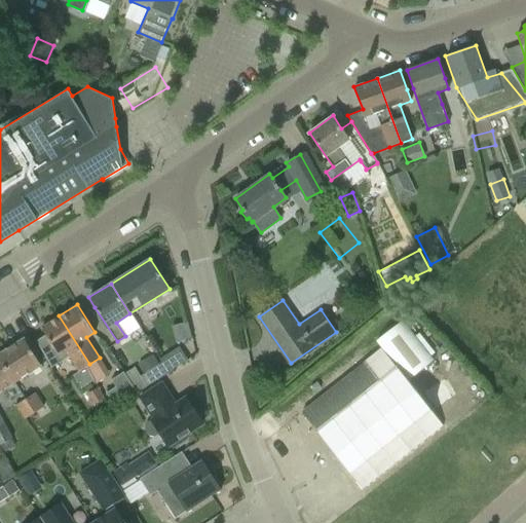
[(87,366),(89,364),(59,315),(41,327),(59,355),(67,350),(78,369),(72,374),(80,386),(94,378),(87,366)]
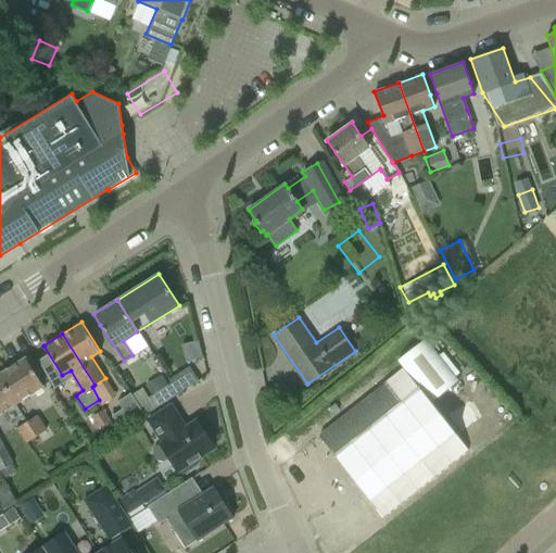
[(424,338),(397,359),(425,393),(431,401),(457,380),(424,338)]
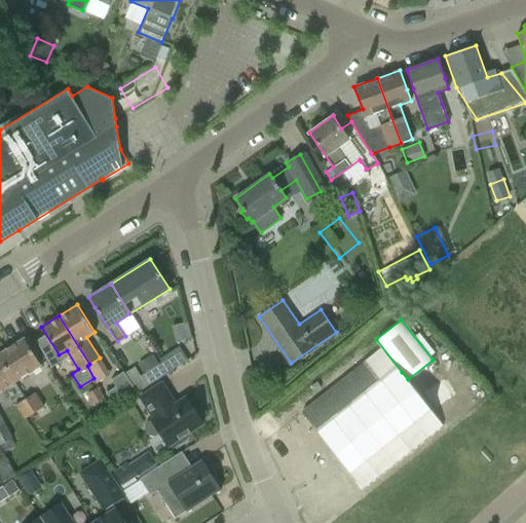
[(40,364),(35,356),(24,338),(0,352),(0,358),(14,380),(40,364)]
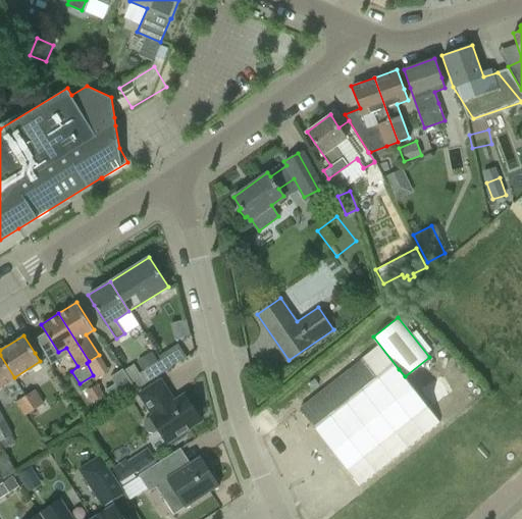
[(152,351),(137,361),(143,369),(157,360),(152,351)]
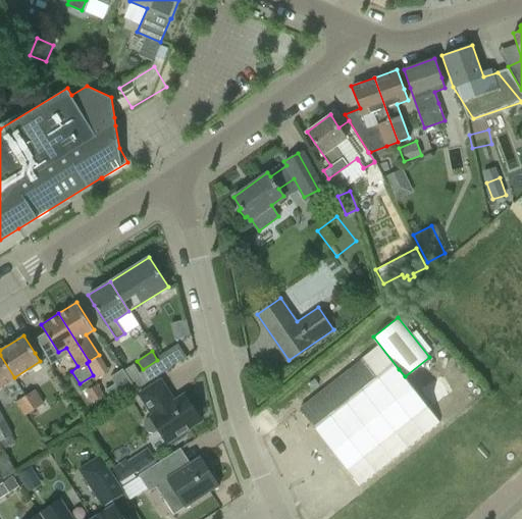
[(370,353),(300,408),(319,432),(389,376),(370,353)]
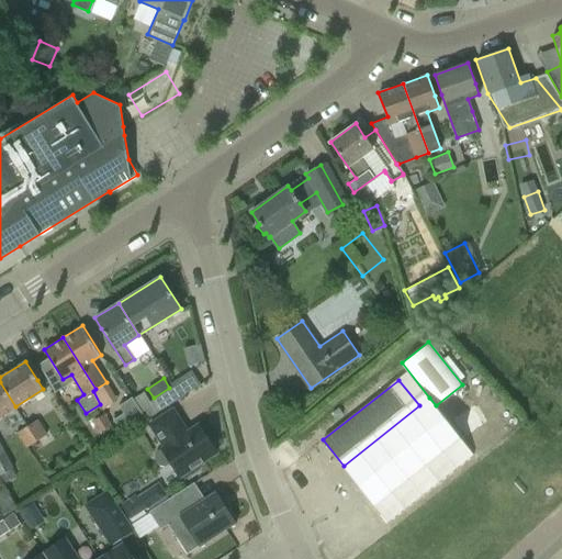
[(0,416),(15,406),(0,382),(0,416)]
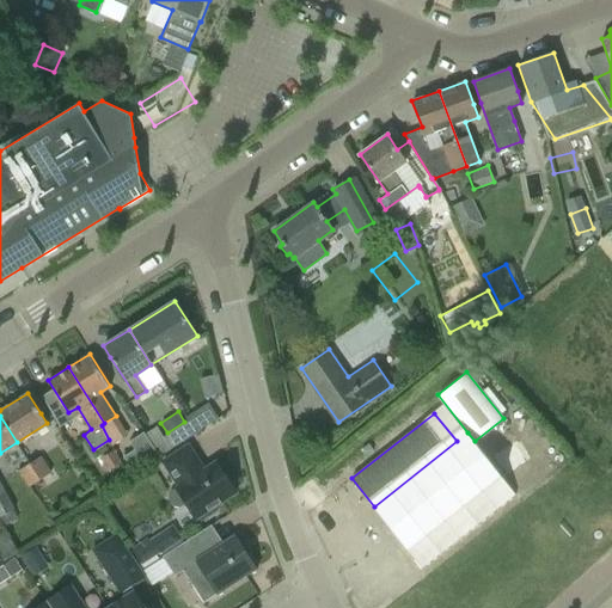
[(164,436),(171,447),(196,431),(189,419),(184,422),(167,433),(164,436)]
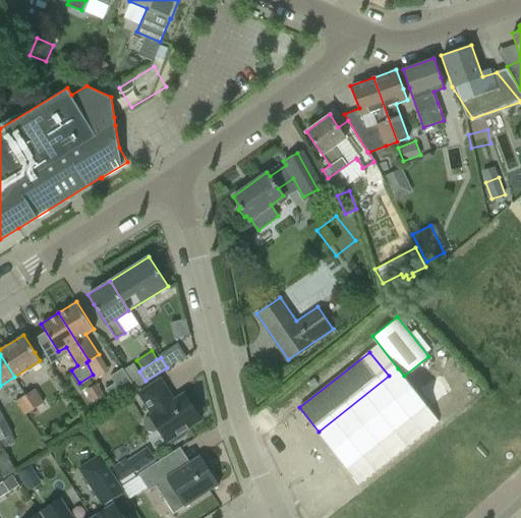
[(123,368),(135,387),(146,381),(139,371),(133,362),(123,368)]
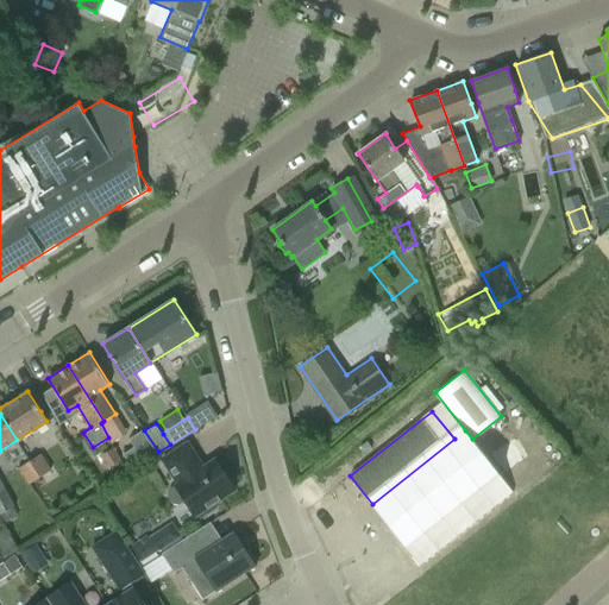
[(131,468),(157,452),(143,429),(129,439),(133,447),(123,454),(131,468)]
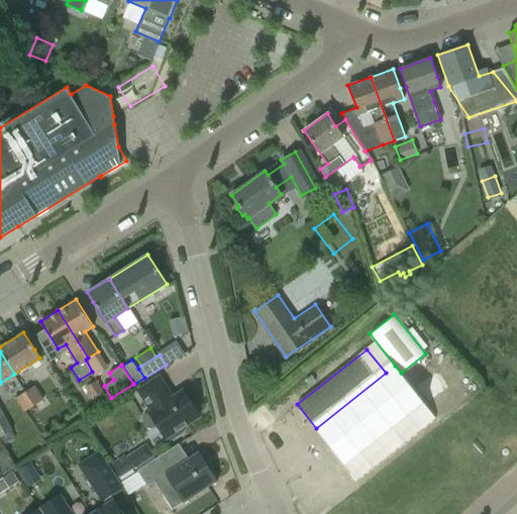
[(150,427),(158,424),(166,437),(199,415),(183,390),(173,396),(172,396),(171,397),(168,392),(169,391),(159,376),(137,390),(150,410),(142,415),(141,420),(146,427),(150,427)]
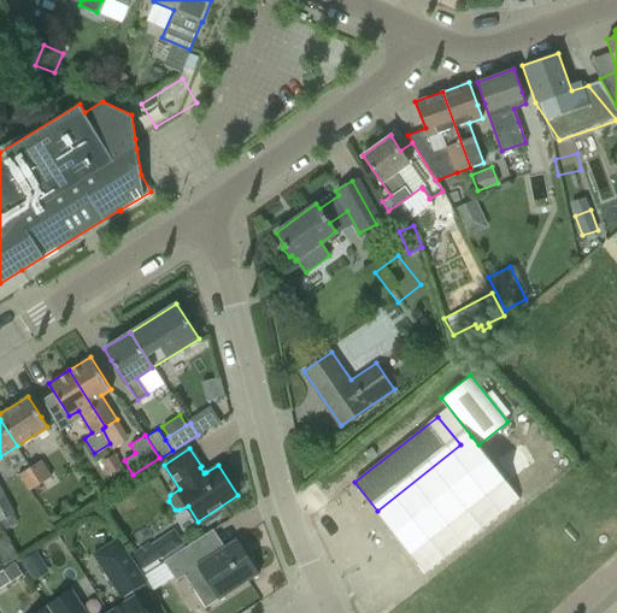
[(109,472),(121,465),(115,453),(101,460),(109,472)]
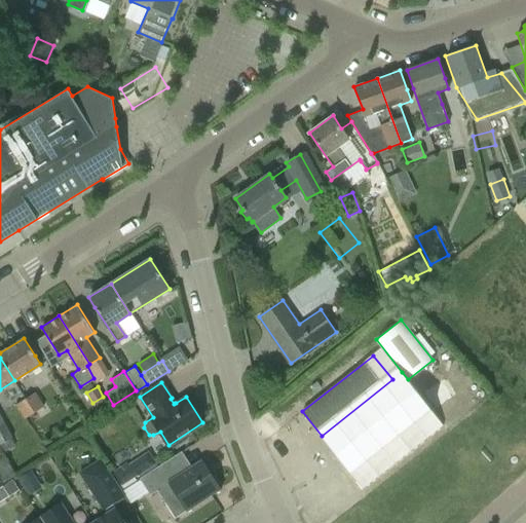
[(25,398),(34,412),(43,407),(34,393),(25,398)]
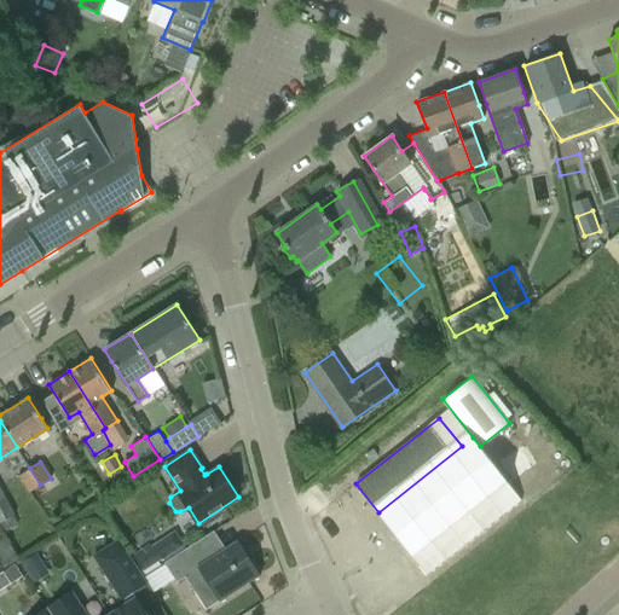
[(29,491),(40,485),(29,468),(19,475),(29,491)]
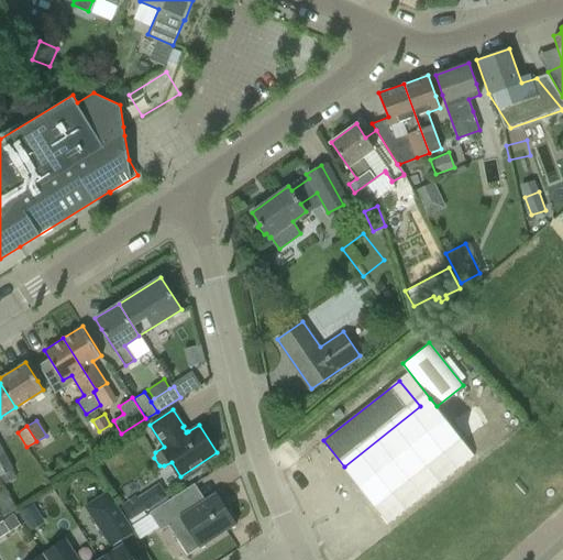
[(7,484),(19,478),(0,443),(0,474),(1,474),(7,484)]
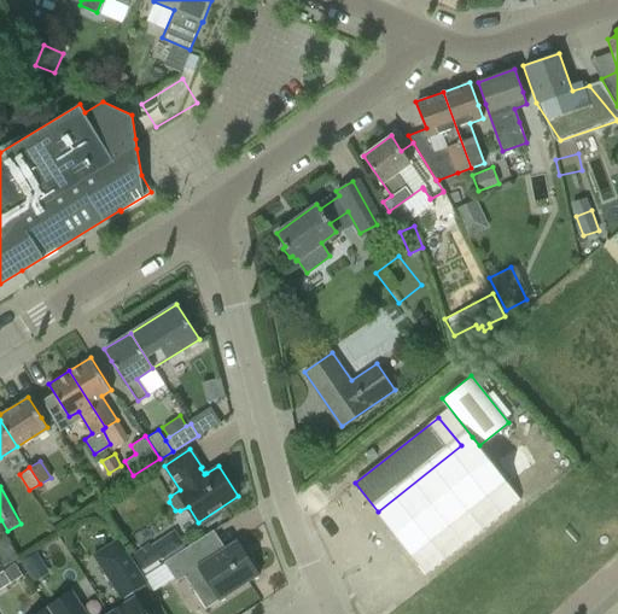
[(427,538),(437,565),(456,559),(447,531),(427,538)]
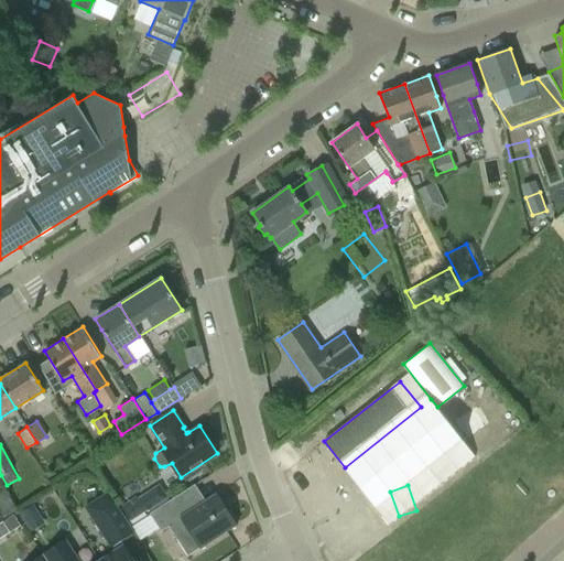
[(188,487),(150,513),(161,530),(169,525),(187,556),(237,524),(216,493),(199,504),(188,487)]
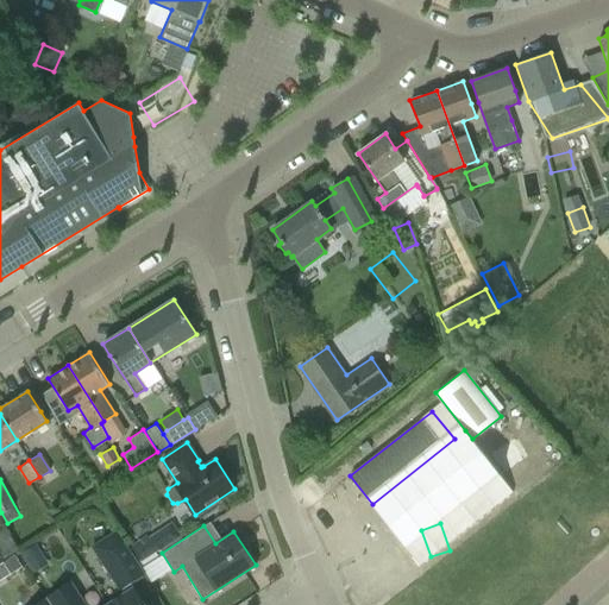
[(146,534),(131,544),(142,560),(157,549),(149,537),(146,534)]
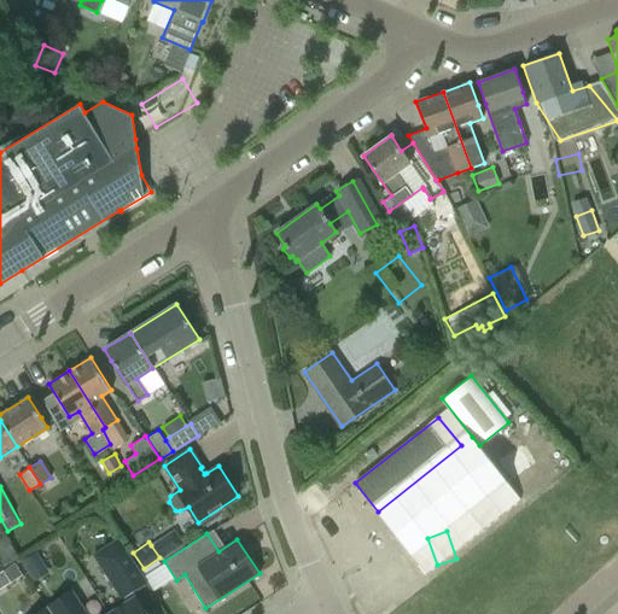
[(126,550),(101,567),(124,602),(109,613),(147,613),(133,591),(146,582),(126,550)]
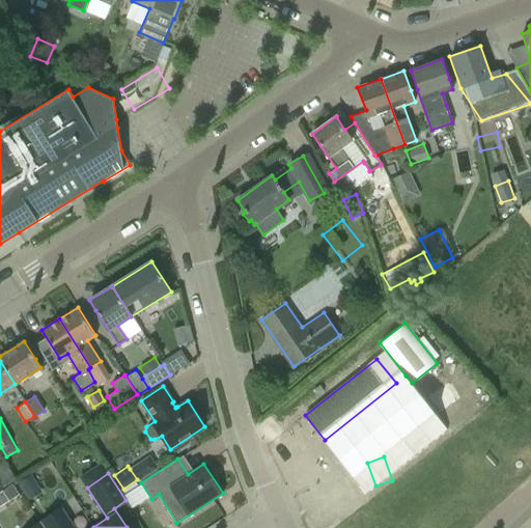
[(31,474),(18,482),(23,491),(36,482),(31,474)]
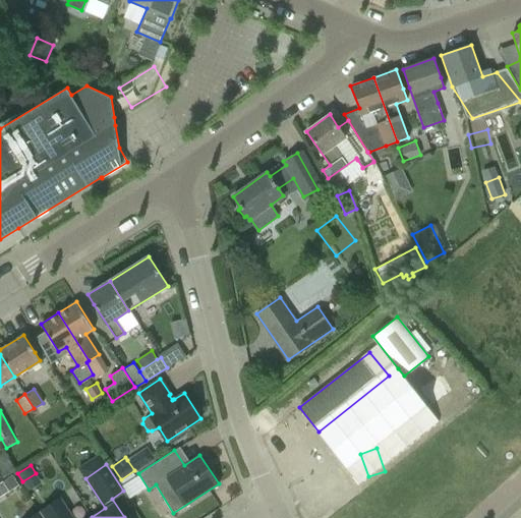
[(137,477),(125,485),(129,491),(140,483),(137,477)]
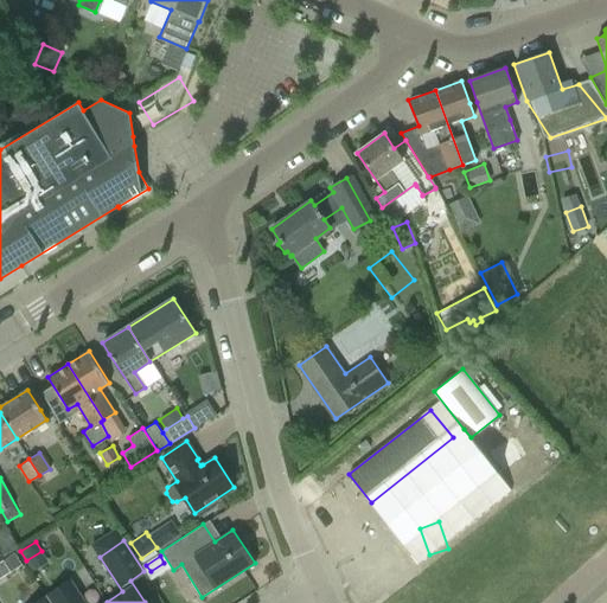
[(1,568),(8,581),(27,571),(19,558),(1,568)]
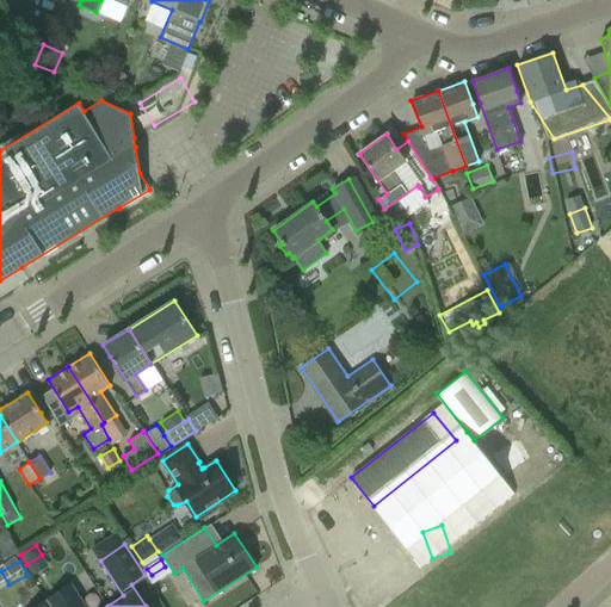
[(107,606),(105,606),(86,606),(71,583),(45,599),(51,606),(107,606)]
